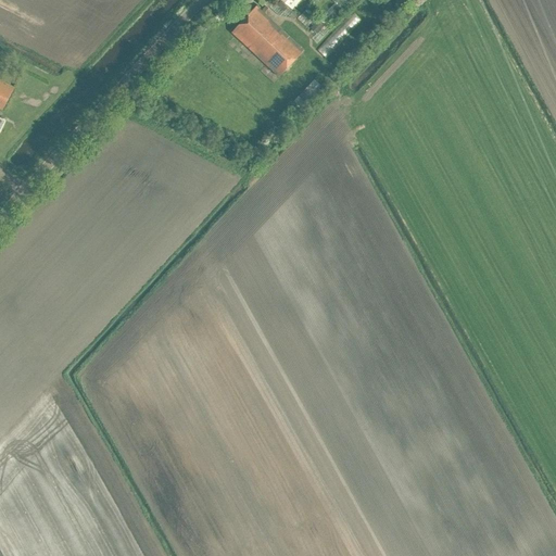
[(299,0),(280,0),(292,10),(299,0)]
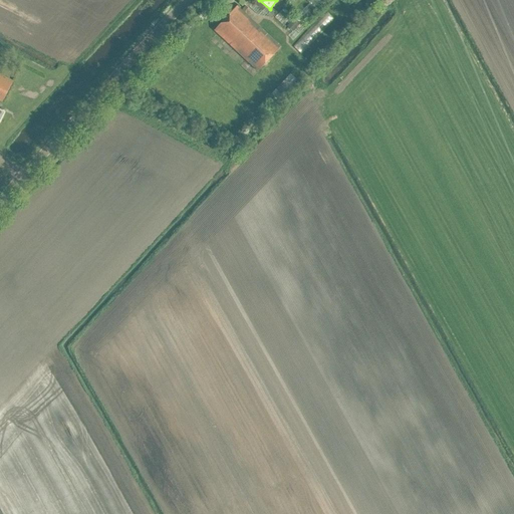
[(266,8),(259,2),(256,5),(263,11),(266,8)]
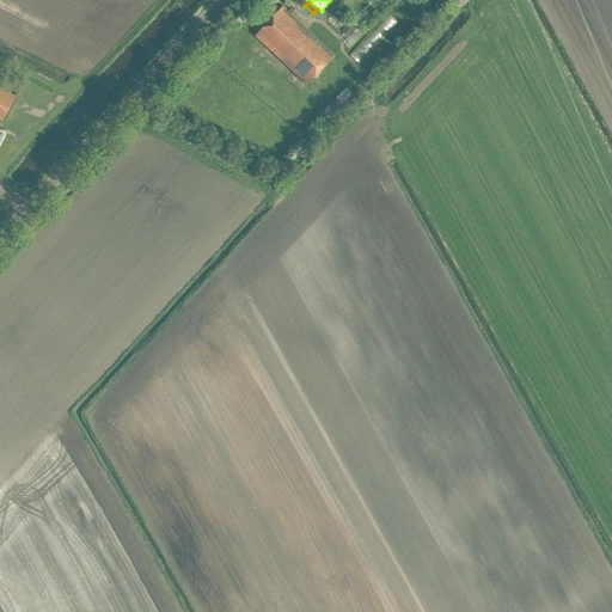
[(307,85),(335,56),(282,7),(255,36),(307,85)]
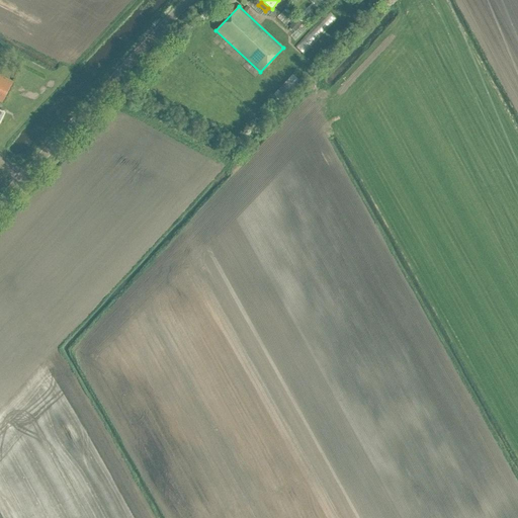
[(288,24),(295,16),(287,9),(280,17),(288,24)]
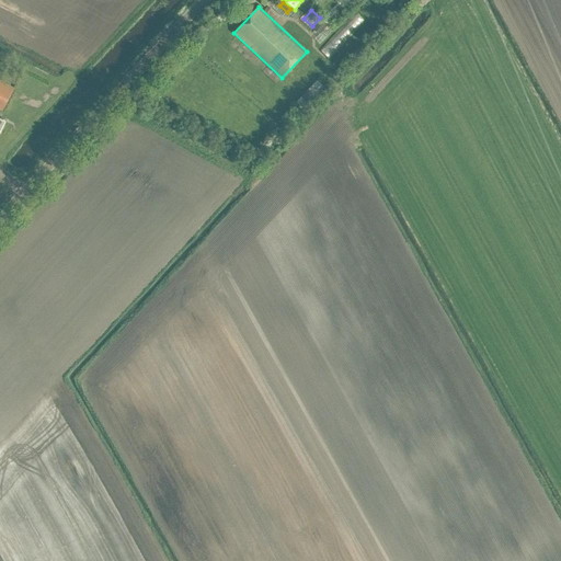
[(333,58),(365,18),(356,11),(325,52),(333,58)]
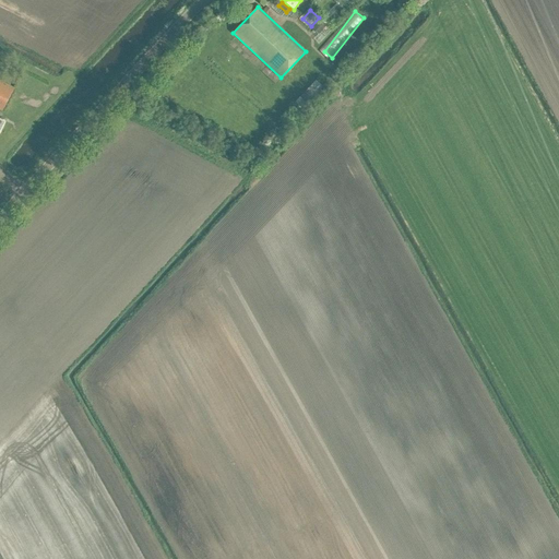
[(325,25),(330,21),(323,15),(311,28),(319,35),(326,26),(325,25)]
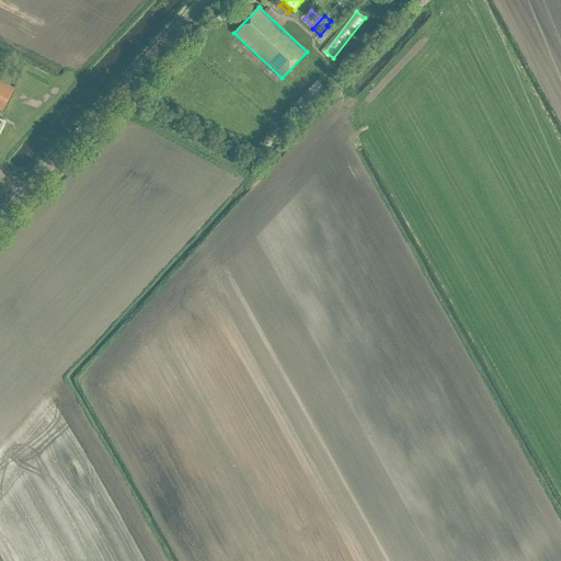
[(0,65),(0,110),(2,112),(15,89),(0,80),(0,71),(3,67),(0,65)]
